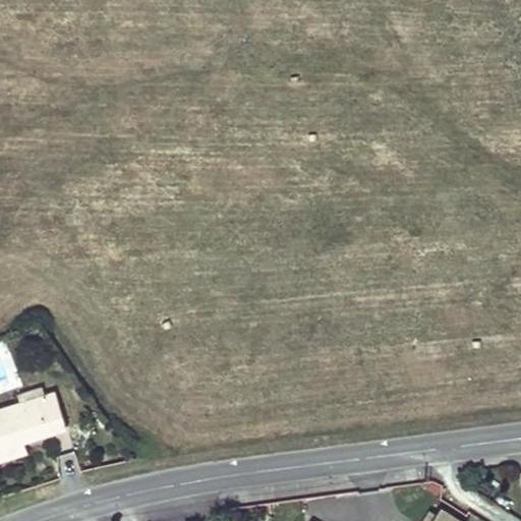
[(18,394),(21,403),(46,396),(44,386),(18,394)]
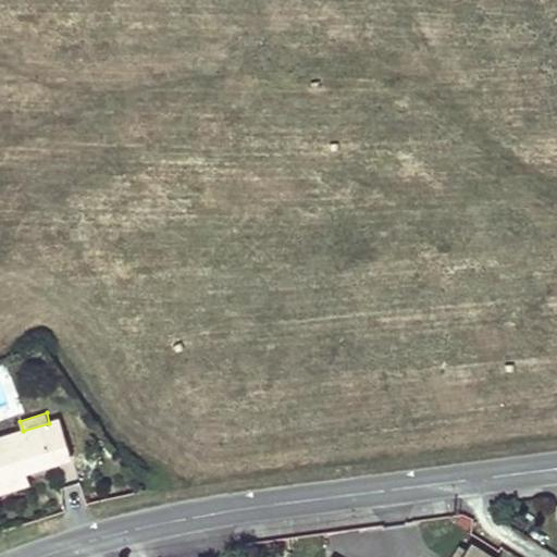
[(0,491),(16,486),(13,475),(26,471),(73,457),(61,420),(49,423),(23,431),(0,437),(0,491)]
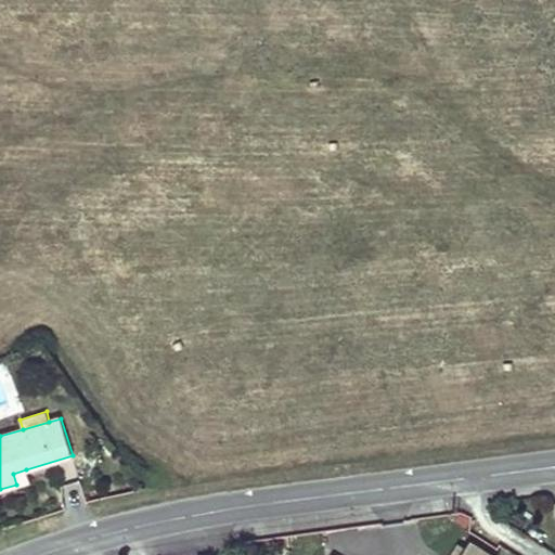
[(26,469),(13,474),(16,485),(28,480),(26,469)]
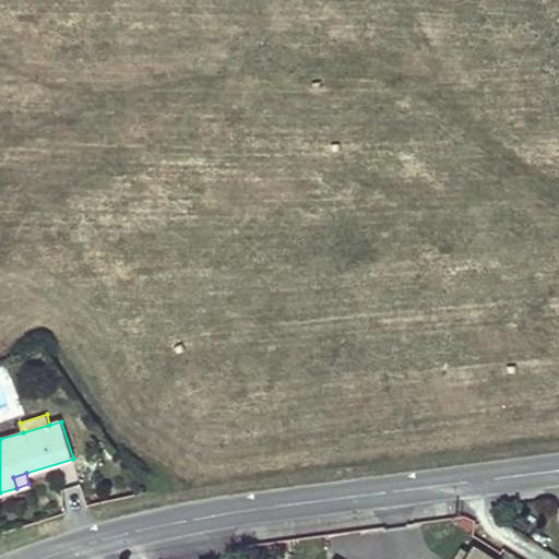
[(494,558),(477,548),(472,556),(464,551),(459,558),(494,558)]
